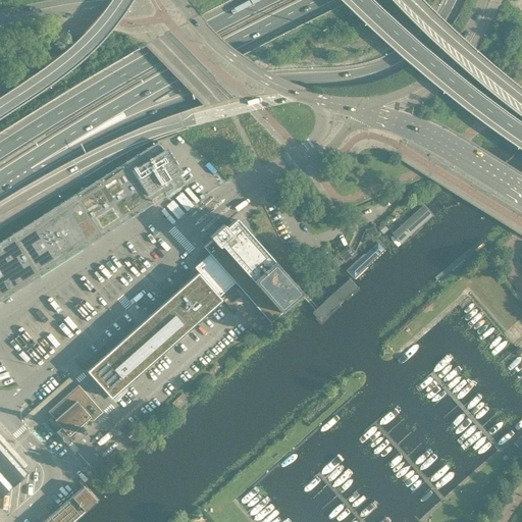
[(158,142),(0,241),(0,302),(185,184),(178,175),(183,172),(167,148),(163,150),(158,142)]
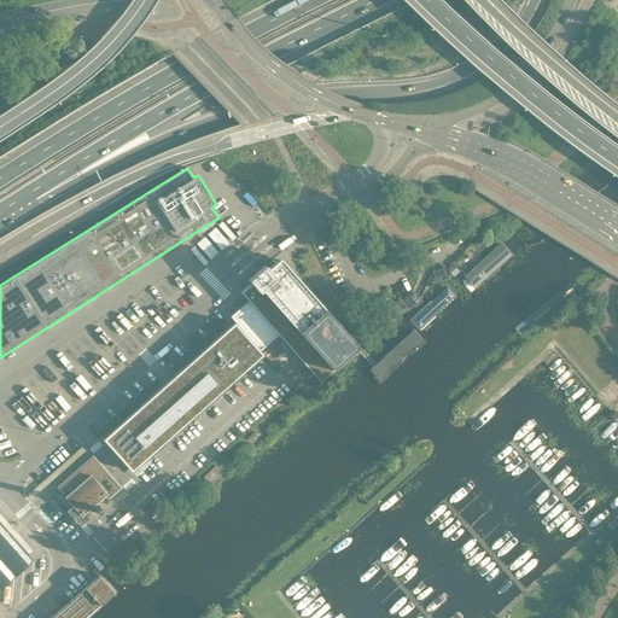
[(233,324),(103,439),(106,444),(110,448),(129,470),(250,362),(261,354),(258,351),(269,342),(270,342),(272,342),(273,342),(273,340),(273,339),(273,338),(278,334),(320,382),(340,363),(338,362),(343,359),(356,347),(293,275),(279,258),(267,269),(263,266),(248,280),(250,284),(240,292),(248,301),(229,316),(232,319),(232,320),(231,320),(231,321),(231,322),(232,322),(232,324),(233,324)]
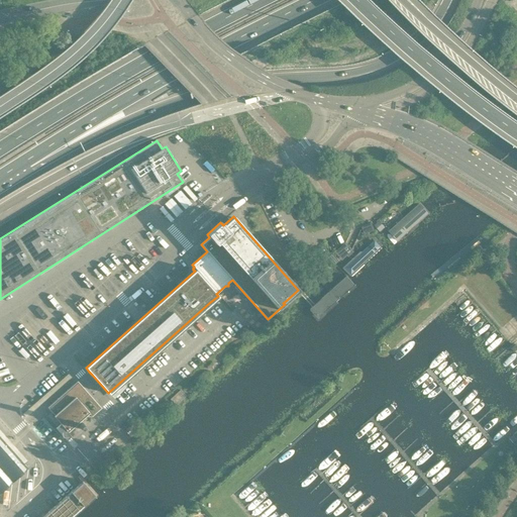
[(364,225),(363,228),(363,229),(365,234),(373,231),(375,230),(375,229),(372,222),(364,225)]
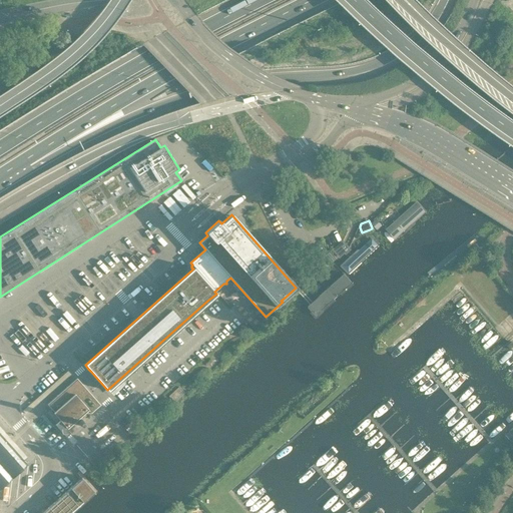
[(342,245),(338,249),(335,252),(336,255),(338,258),(346,250),(342,245)]
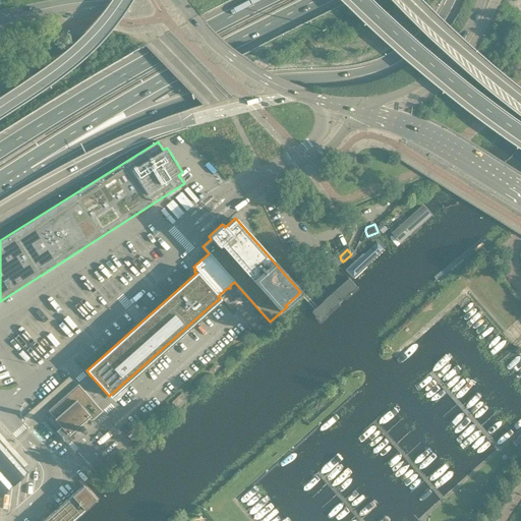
[(90,374),(78,385),(81,389),(93,378),(90,374)]
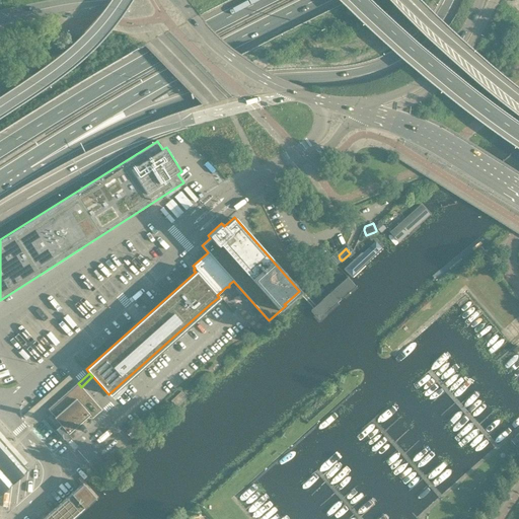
[(49,410),(52,413),(55,417),(54,418),(67,433),(88,415),(92,418),(101,410),(81,387),(78,383),(77,382),(48,409),(49,410)]
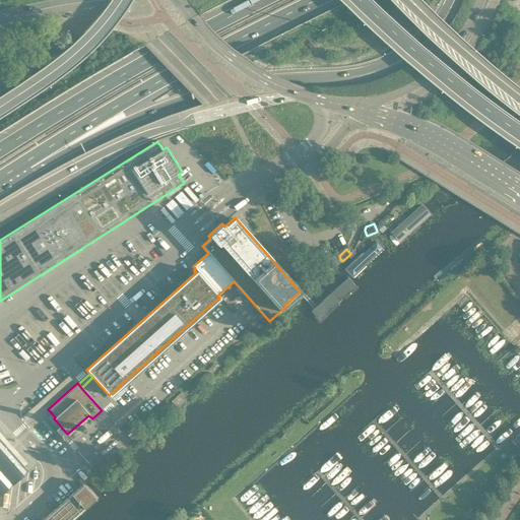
[(10,444),(0,432),(0,440),(9,451),(52,413),(49,410),(10,444)]
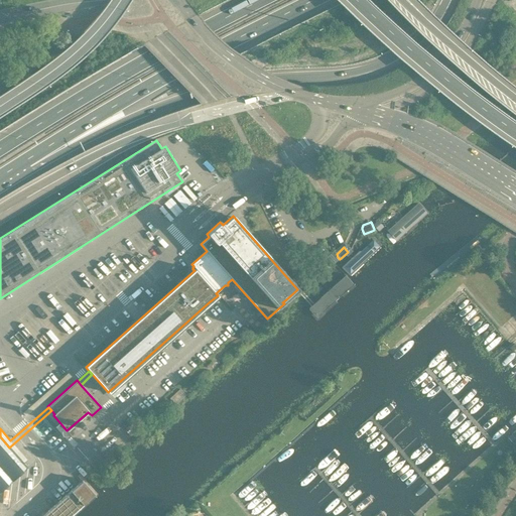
[(59,424),(54,428),(66,440),(71,436),(59,424)]
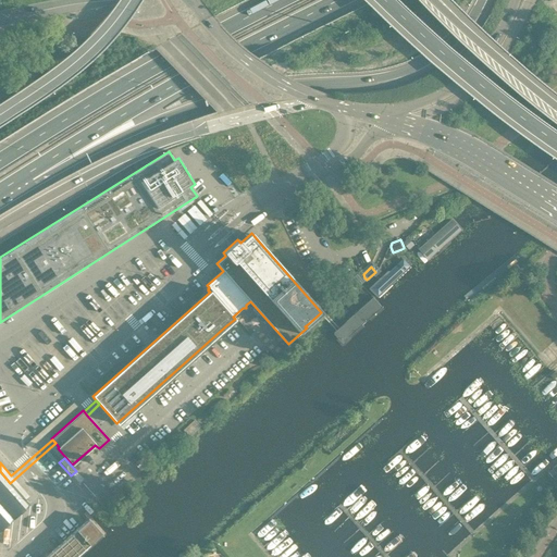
[(0,530),(29,505),(10,483),(0,471),(0,530)]
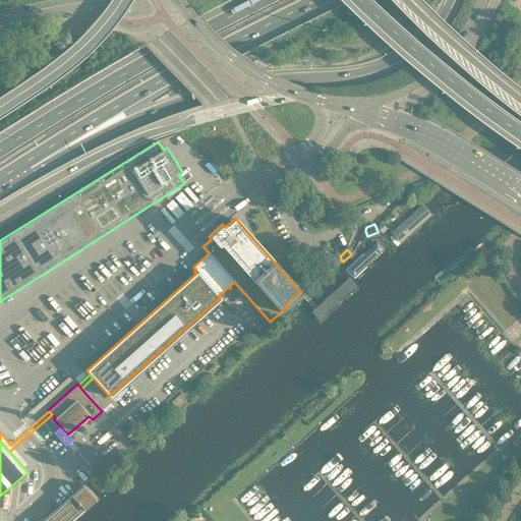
[(42,520),(71,520),(96,500),(83,485),(83,484),(82,485),(79,488),(75,491),(70,497),(69,498),(53,512),(47,517),(42,520)]
